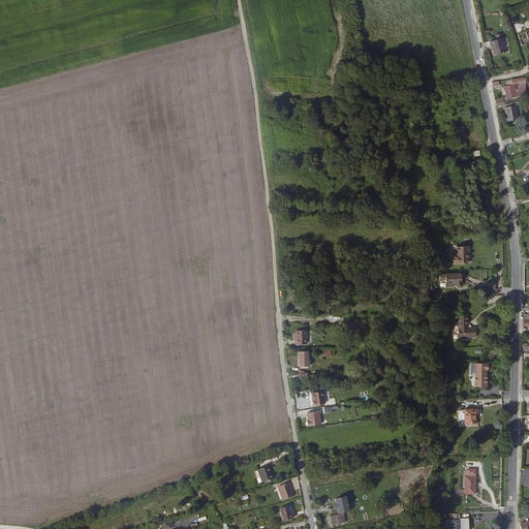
[(505,53),(502,39),(490,41),(491,49),(493,49),(494,55),(505,53)]
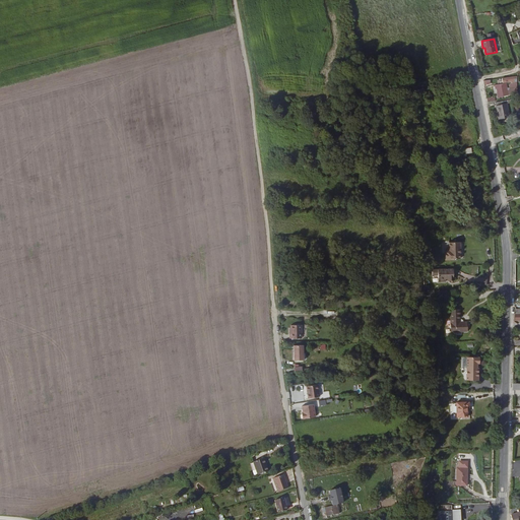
[(500,87),(496,87),(497,96),(508,94),(506,83),(499,84),(500,87)]
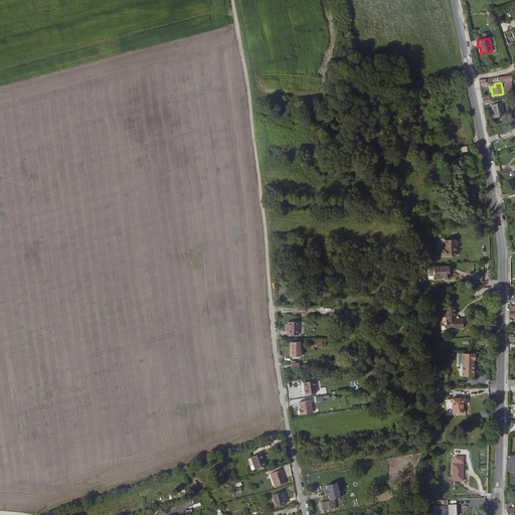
[(504,102),(503,99),(488,102),(491,119),(502,117),(500,103),(504,102)]
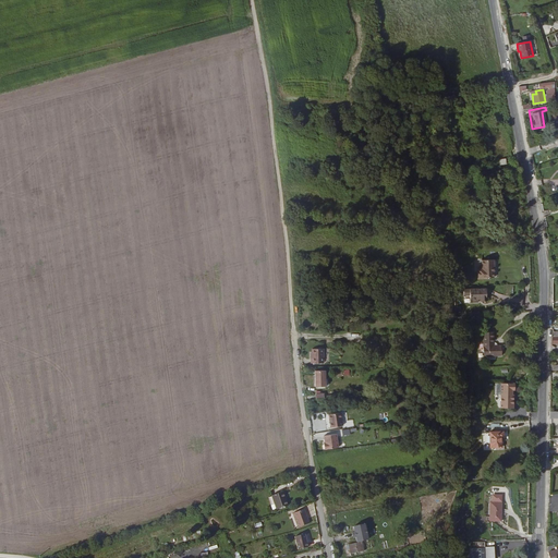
[(496,266),(496,258),(486,263),(485,263),(484,270),(480,270),(480,278),(488,278),(488,276),(495,277),(495,266),(496,266)]
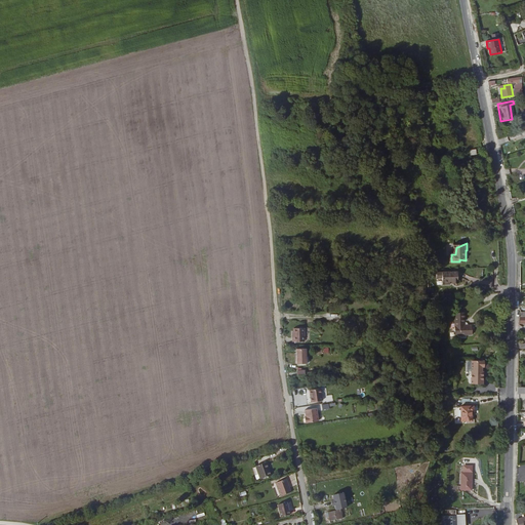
[(458,276),(458,270),(442,270),(442,282),(449,282),(450,280),(451,280),(458,280),(458,276)]
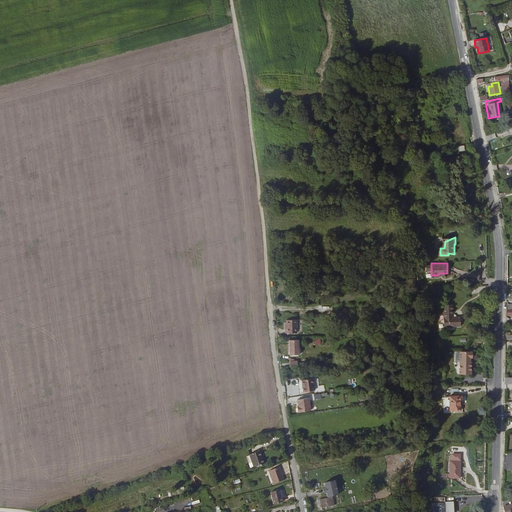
[(460,328),(460,319),(456,318),(456,317),(455,316),(453,316),(453,306),(444,306),(444,328),(460,328)]
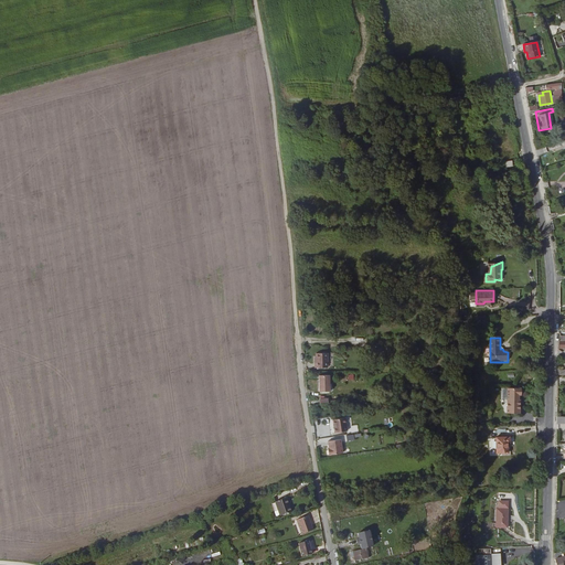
[(316,355),(316,360),(317,366),(315,366),(315,371),(328,370),(328,355),(316,355)]
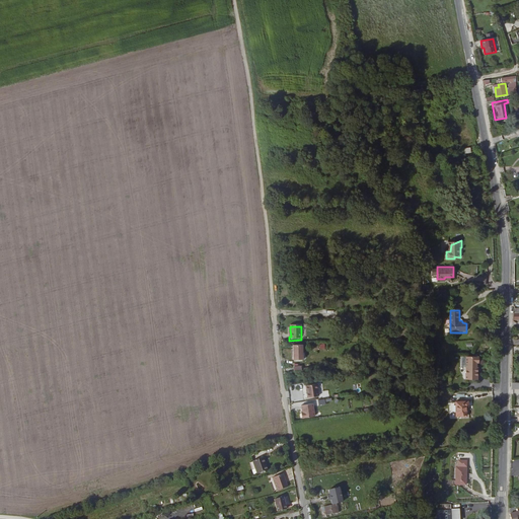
[(477,373),(477,369),(476,369),(476,364),(477,364),(478,364),(478,358),(466,358),(466,381),(477,381),(477,374),(477,373)]
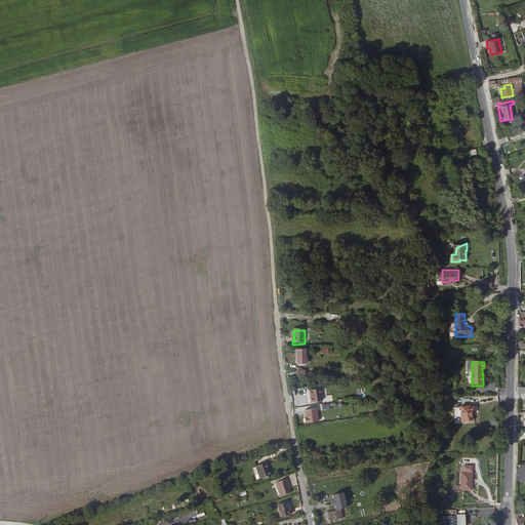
[(316,417),(314,406),(304,407),(305,413),(303,413),(304,419),(316,417)]
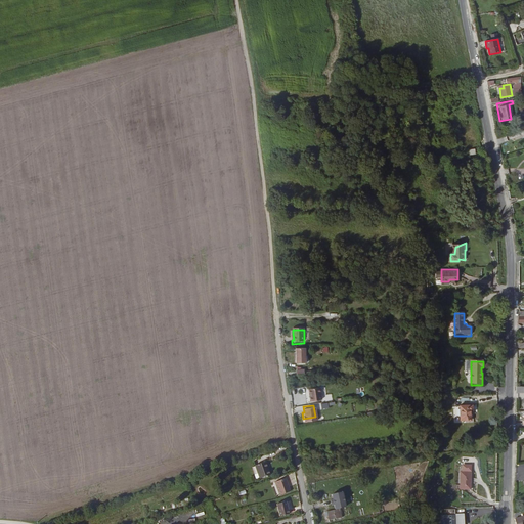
[(473,412),(474,406),(461,406),(461,422),(471,422),(472,412),(473,412)]
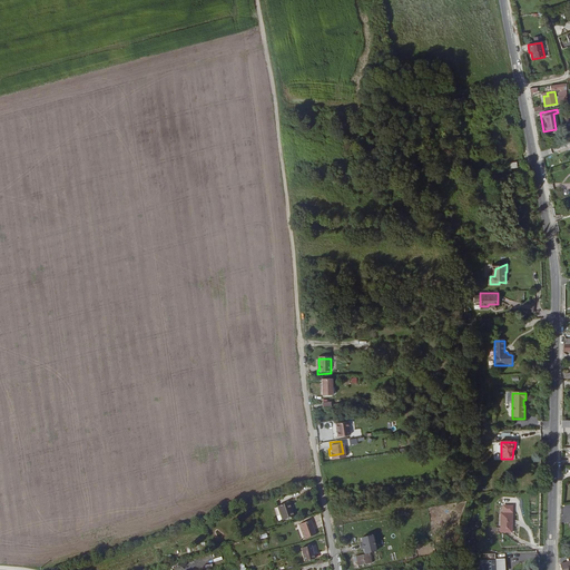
[(295,516),(288,501),(276,505),(282,521),(295,516)]
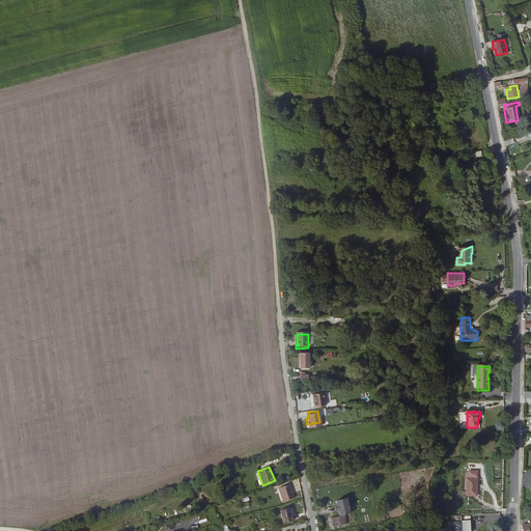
[(477,496),(477,478),(467,478),(467,496),(477,496)]
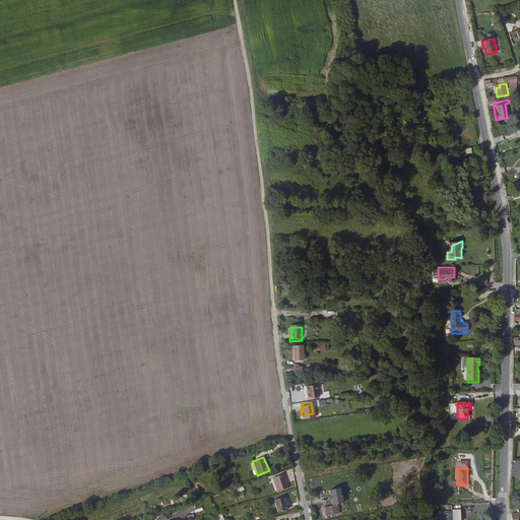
[(278,491),(287,488),(285,481),(287,481),(285,474),(274,478),(278,491)]
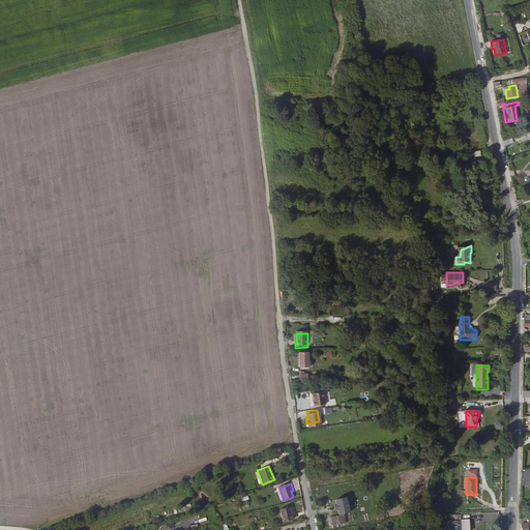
[(339,513),(349,511),(346,497),(335,499),(339,513)]
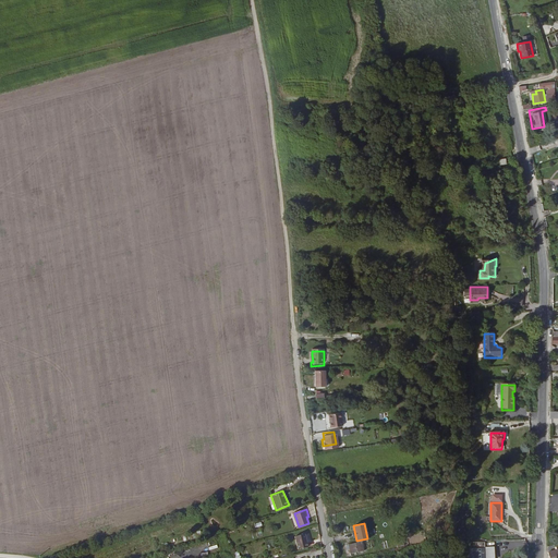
[(299,549),(308,547),(305,534),(295,536),(299,549)]
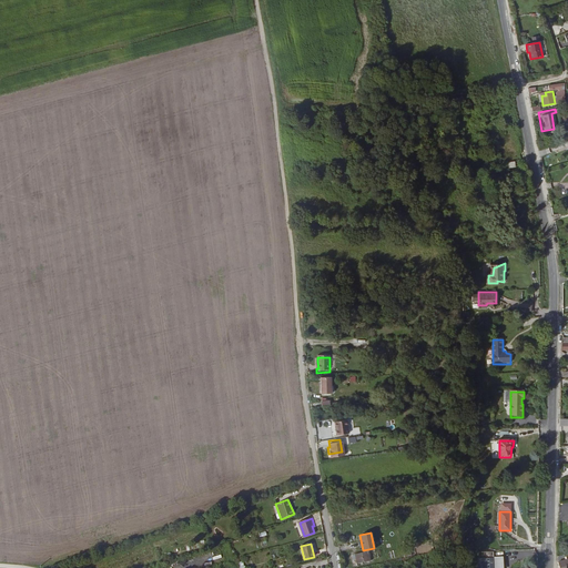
[(372,549),(355,553),(356,558),(357,561),(371,559),(369,557),(374,557),(372,549)]
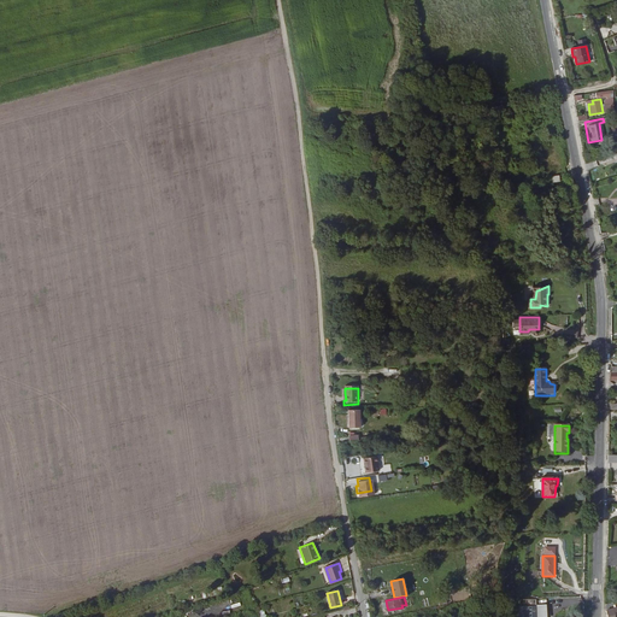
[(536,616),(536,606),(535,599),(518,599),(519,616),(536,616)]
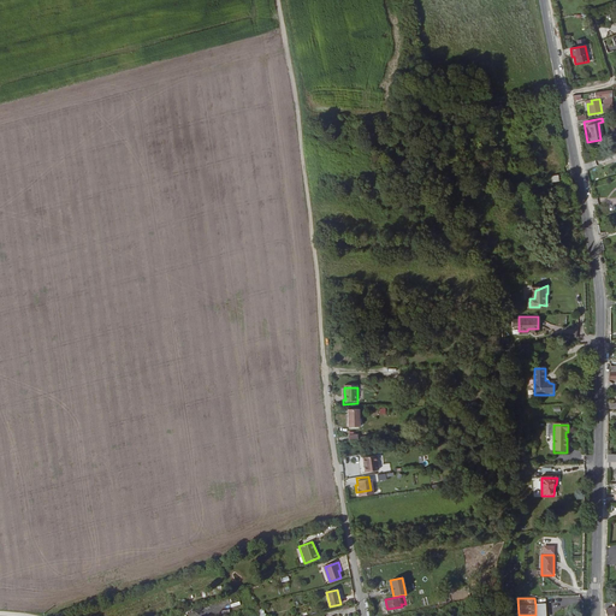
[(535,605),(535,615),(545,615),(544,604),(535,605)]
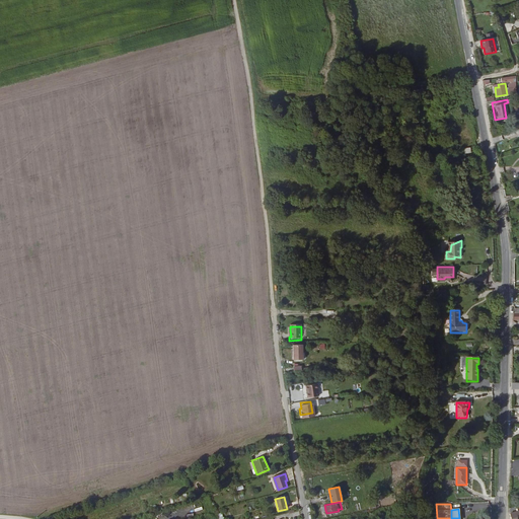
All buildings are outlined.
